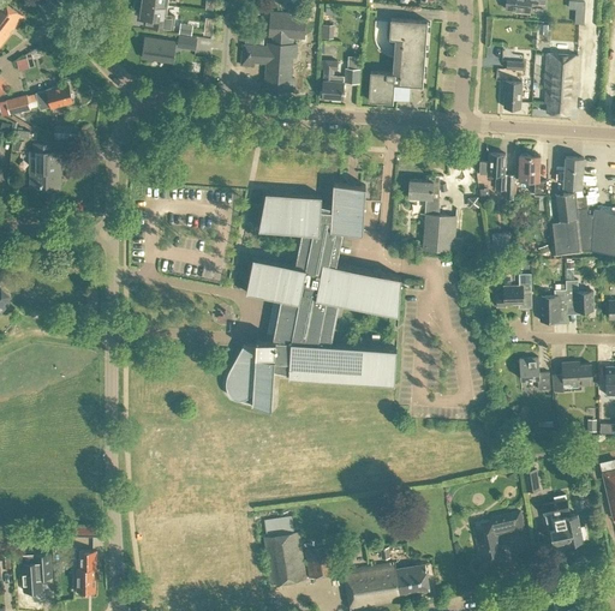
[(544,0),(507,0),(506,12),(515,13),(515,15),(530,17),(531,6),(544,7),(544,0)]
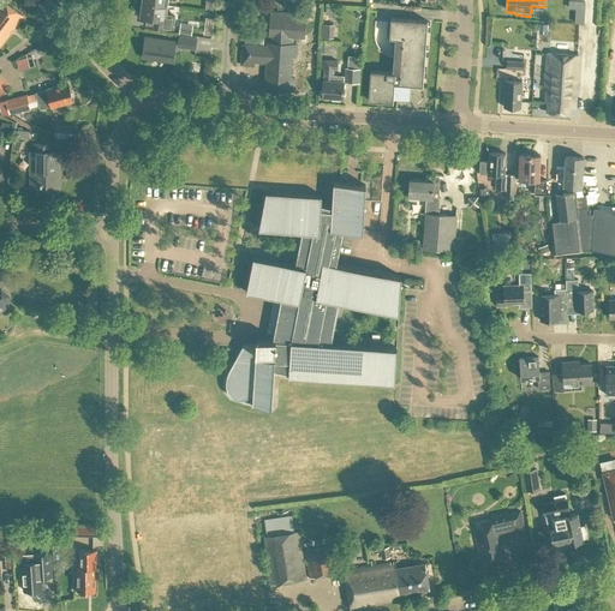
[(572,10),(579,10),(578,24),(587,24),(589,1),(572,0),(572,10)]
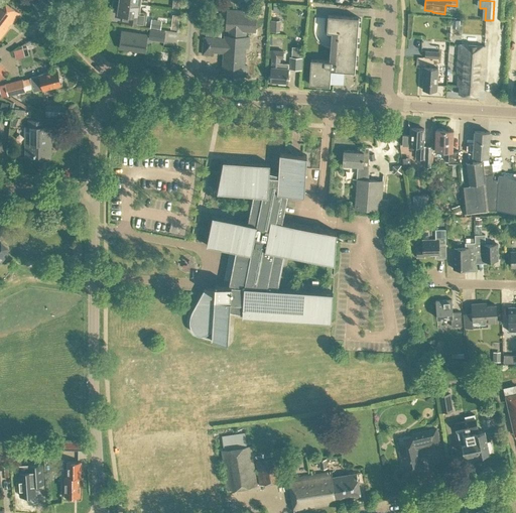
[(0,40),(19,15),(3,3),(0,6),(0,5),(0,40)]
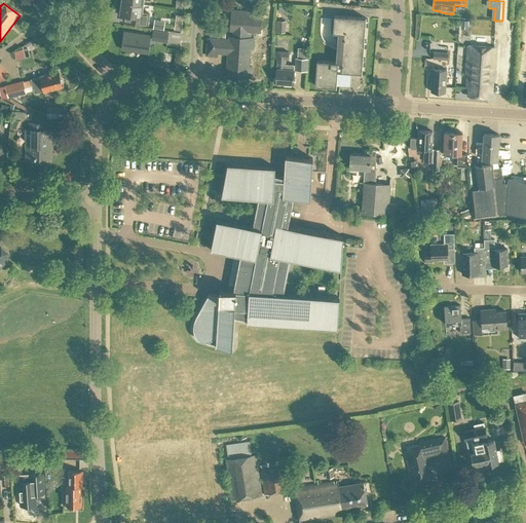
[(143,7),(122,4),(120,16),(123,17),(122,24),(134,26),(147,27),(149,15),(142,14),(143,7)]
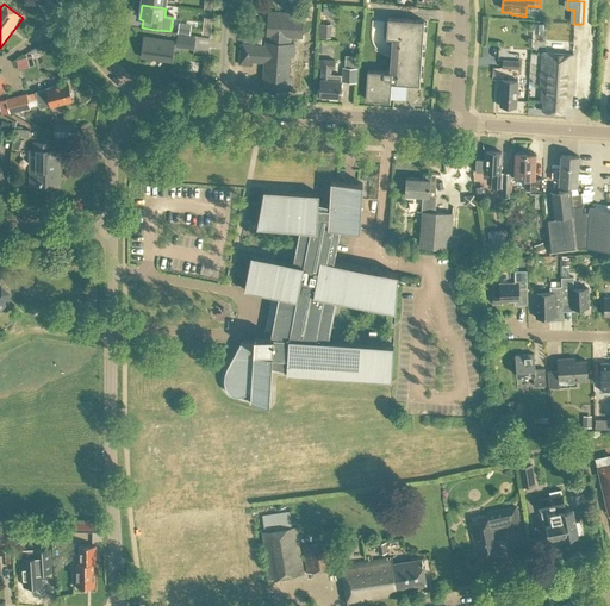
[(304,17),(269,14),(268,38),(272,38),(272,45),(266,44),(266,48),(241,47),(240,67),(251,68),(253,63),(265,64),(263,91),(292,92),(293,80),(288,80),(291,58),(294,58),(294,47),(291,47),(291,39),(302,41),(304,17)]
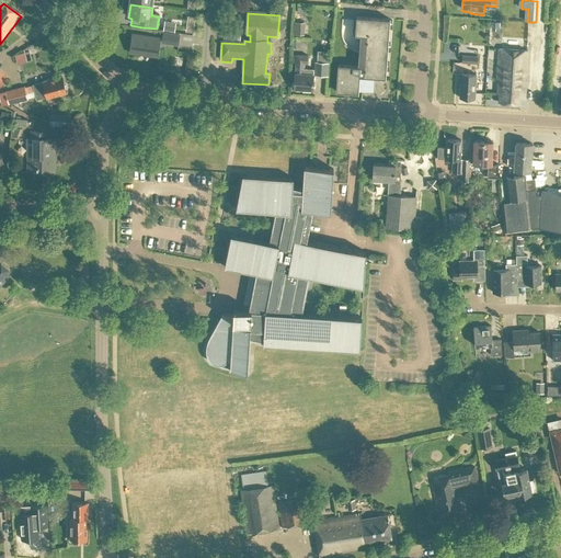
[(385,81),(389,22),(356,20),(355,36),(362,37),(358,69),(338,67),(335,94),(357,95),(358,90),(369,91),(370,80),(385,81)]
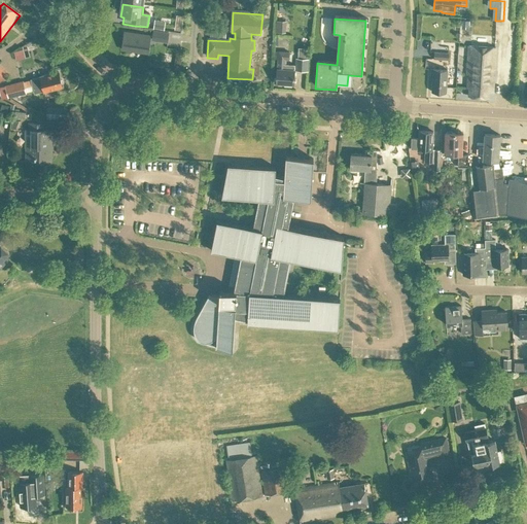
[(276,34),(285,35),(286,23),(276,22),(276,34)]
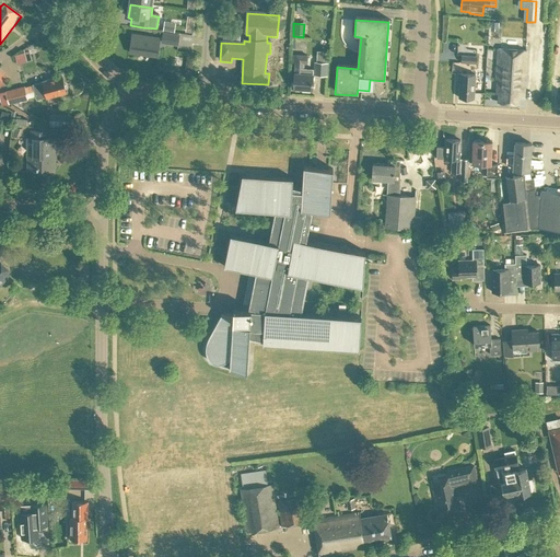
[(164,24),(163,33),(174,35),(175,25),(164,24)]
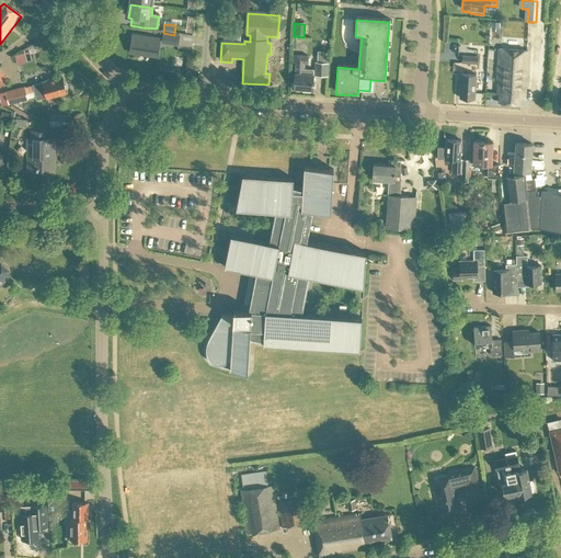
[(492,24),(491,33),(499,34),(499,30),(503,31),(503,25),(492,24)]
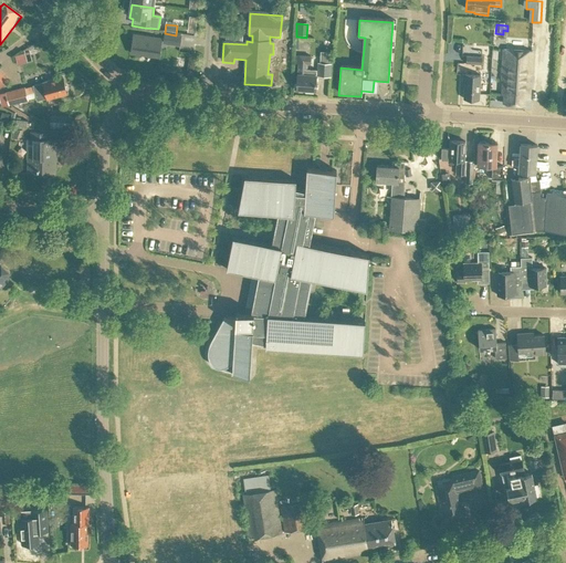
[(181,38),(165,35),(164,45),(180,48),(181,38)]
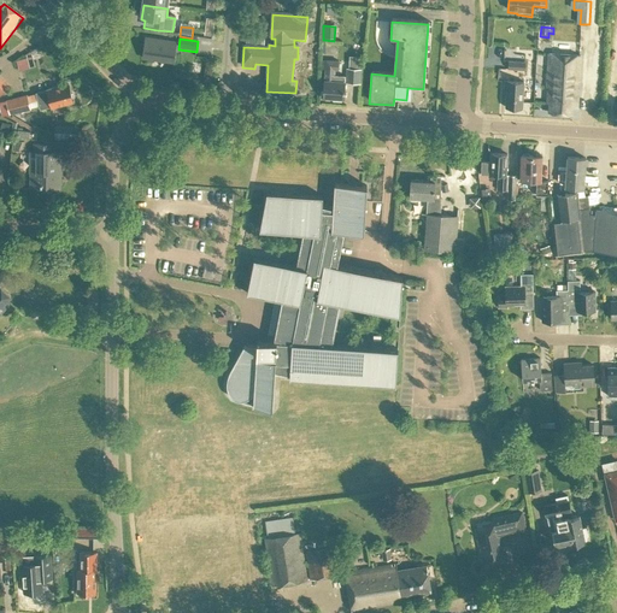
[(176,45),(145,40),(142,60),(174,65),(176,45)]
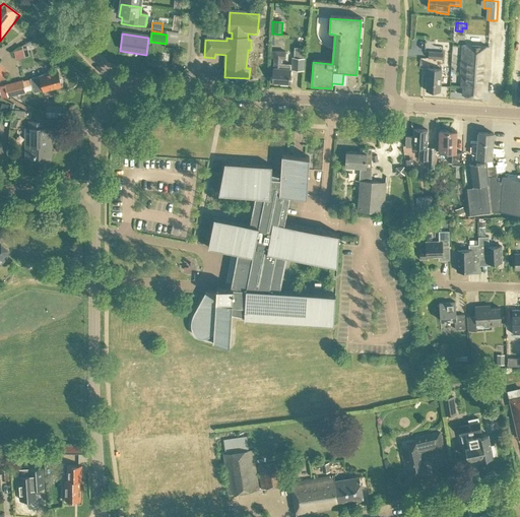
[(489,50),(462,49),(459,85),(461,85),(460,91),(462,91),(461,99),(481,100),(481,93),(485,93),(489,50)]
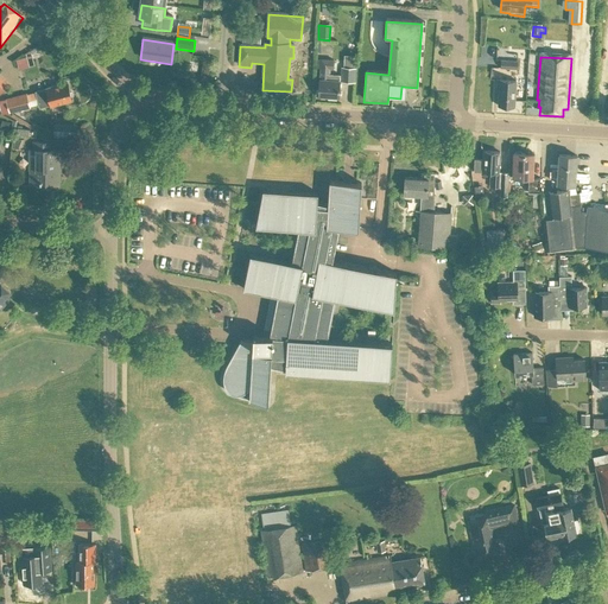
[(21,69),(33,68),(31,58),(20,59),(21,69)]
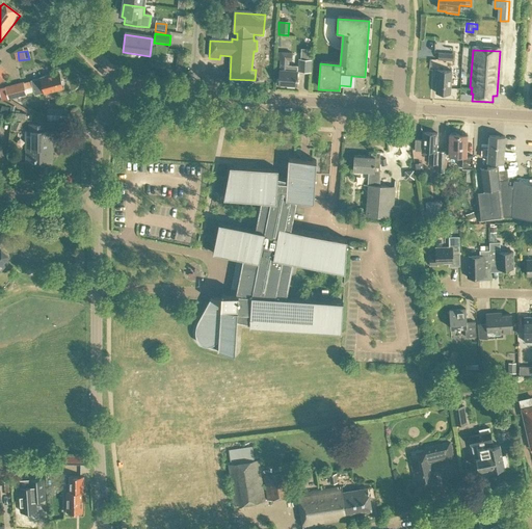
[(278,61),(281,61),(280,72),(278,86),(295,87),(297,69),(287,68),(288,62),(292,62),(292,55),(278,54),(278,61)]
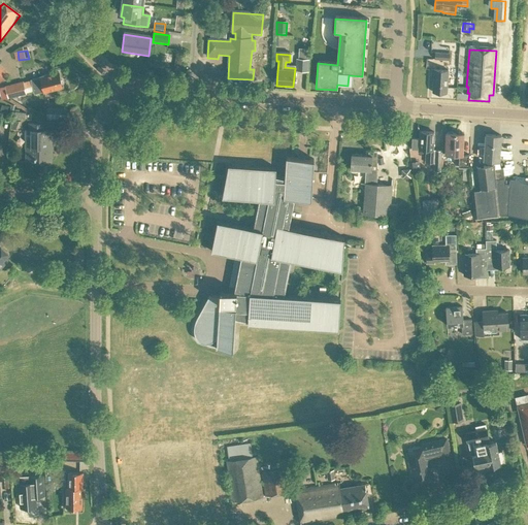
[(449,63),(450,56),(435,55),(435,62),(449,63)]
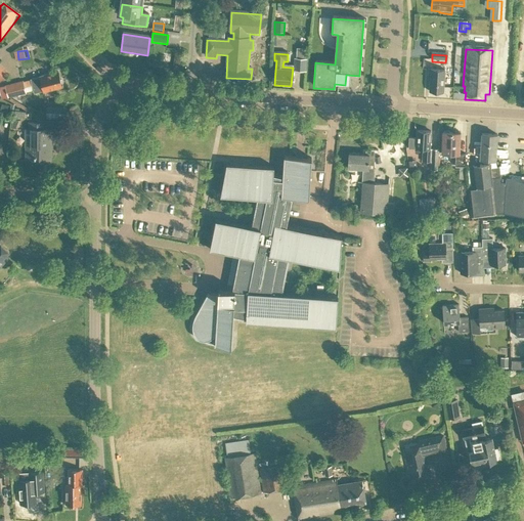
[(294,60),(294,73),(307,73),(307,60),(294,60)]
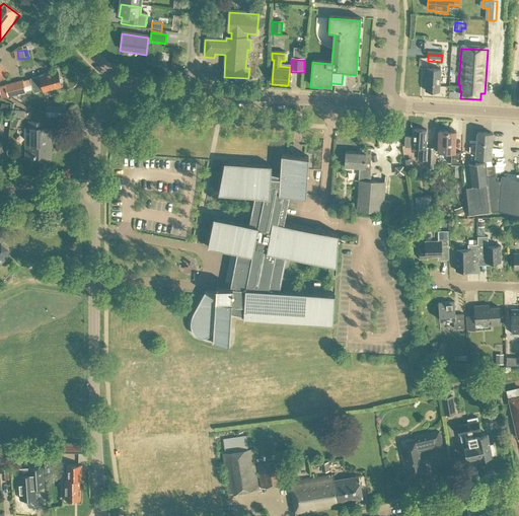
[(3,64),(0,66),(0,83),(11,74),(3,64)]
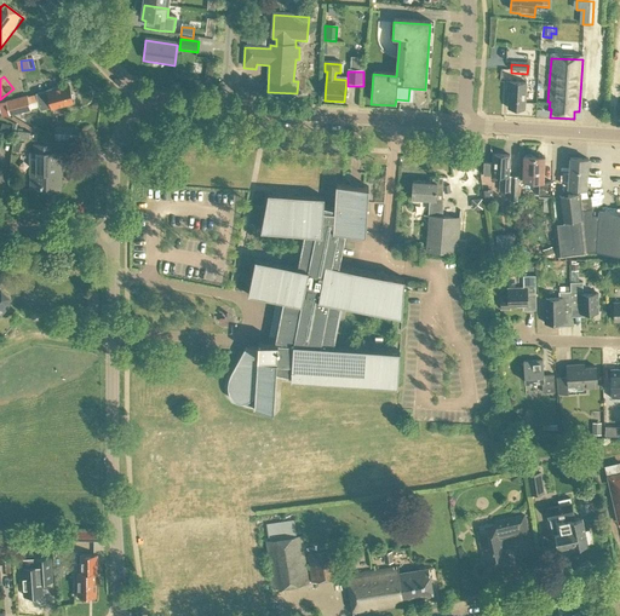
[(526,86),(506,85),(506,95),(507,95),(506,111),(524,113),(526,86)]
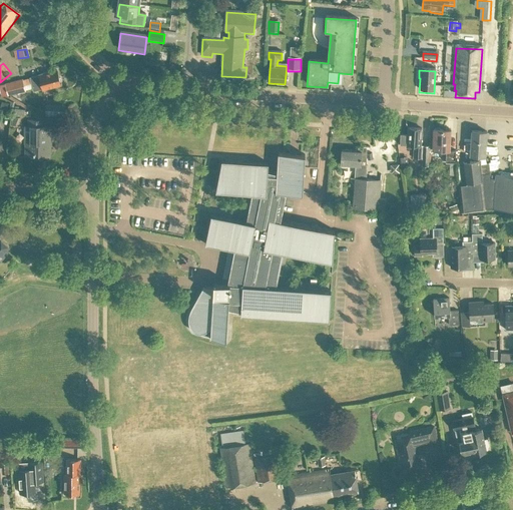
[(30,80),(23,82),(23,80),(5,85),(5,88),(8,97),(25,92),(24,87),(32,85),(34,94),(43,91),(43,92),(45,92),(47,93),(50,92),(51,90),(61,87),(61,86),(62,85),(61,81),(59,81),(57,74),(48,77),(48,75),(47,73),(38,76),(38,77),(30,79),(30,80)]
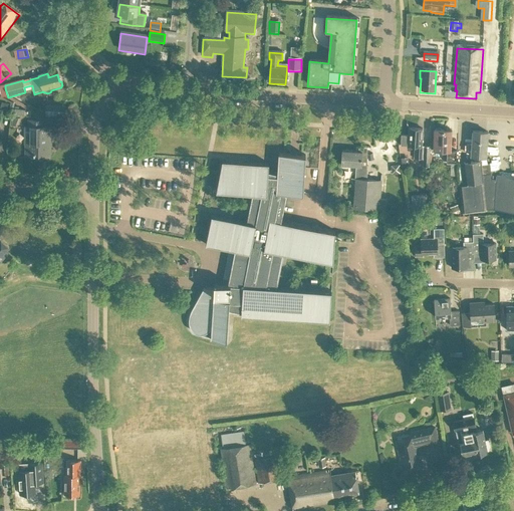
[(24,130),(24,146),(25,146),(25,159),(34,159),(34,163),(42,163),(42,159),(50,159),(50,146),(50,140),(50,129),(42,129),(42,122),(26,122),(26,130),(24,130)]
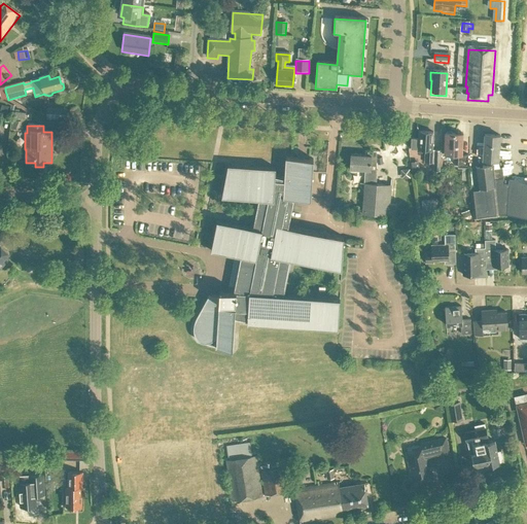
[(418,133),(418,141),(411,140),(411,150),(417,151),(425,151),(424,165),(433,165),(433,173),(441,173),(442,152),(434,152),(431,152),(432,134),(418,133)]
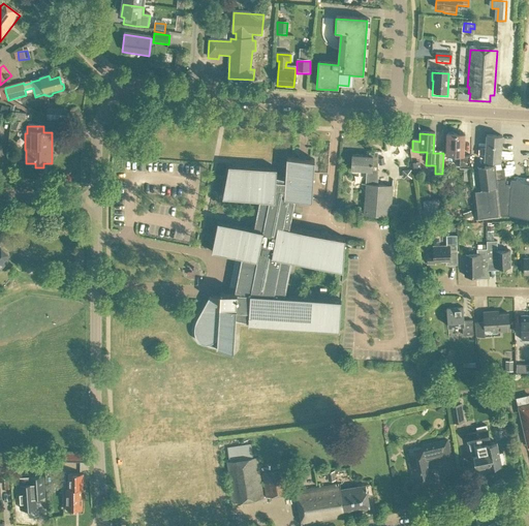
[(465,136),(446,135),(445,156),(460,157),(459,169),(469,171),(470,157),(464,157),(465,136)]
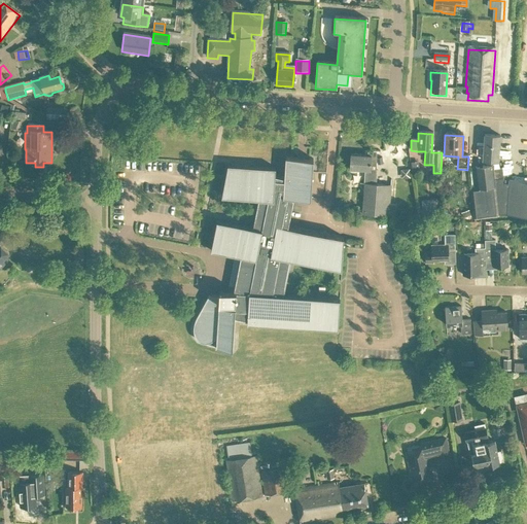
[(486,167),(491,167),(489,163),(492,163),(492,164),(497,164),(497,163),(498,163),(500,138),(485,137),(483,162),(487,162),(486,167)]
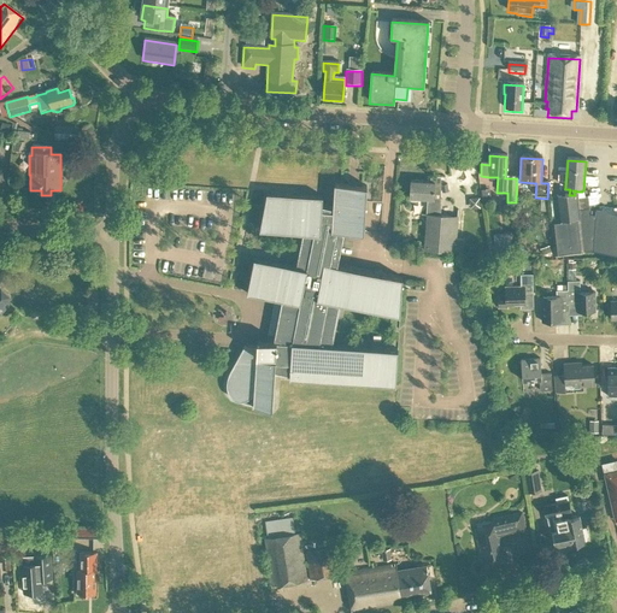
[(440,217),(440,178),(430,178),(429,183),(410,182),(409,199),(427,200),(423,252),(463,254),(463,242),(456,241),(457,218),(440,217)]
